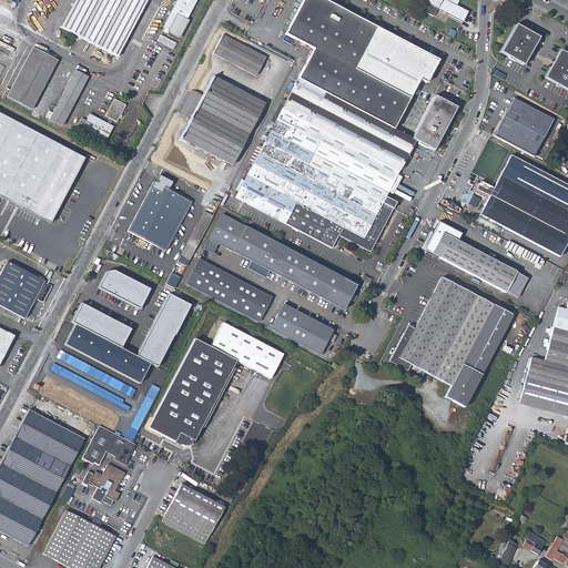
[(75,0),(61,28),(118,57),(146,0),(75,0)]
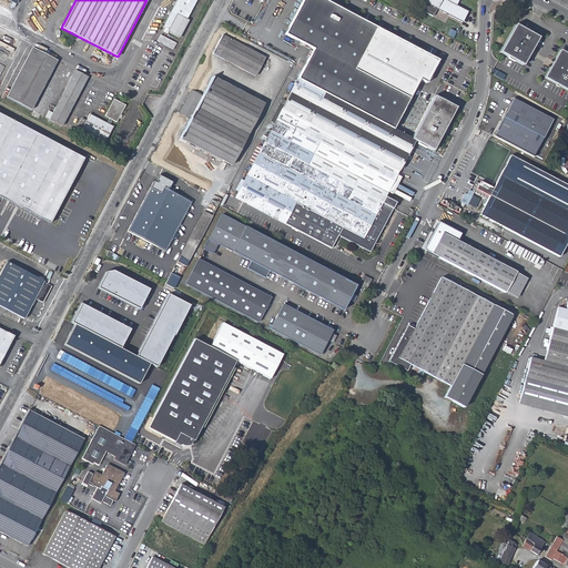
[(196,0),(178,0),(163,27),(162,31),(165,33),(166,31),(179,38),(188,20),(186,20),(196,0)]
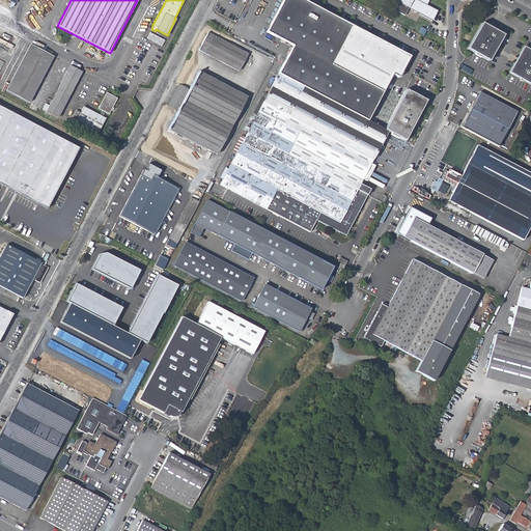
[(302,0),(283,0),(267,32),(292,46),(264,99),(262,103),(259,101),(250,118),(254,120),(220,185),(310,232),(316,221),(345,235),(367,195),(370,190),(362,186),(360,185),(371,163),(388,132),(404,141),(426,101),(406,90),(385,131),(367,121),(392,75),(398,78),(410,57),(302,0)]
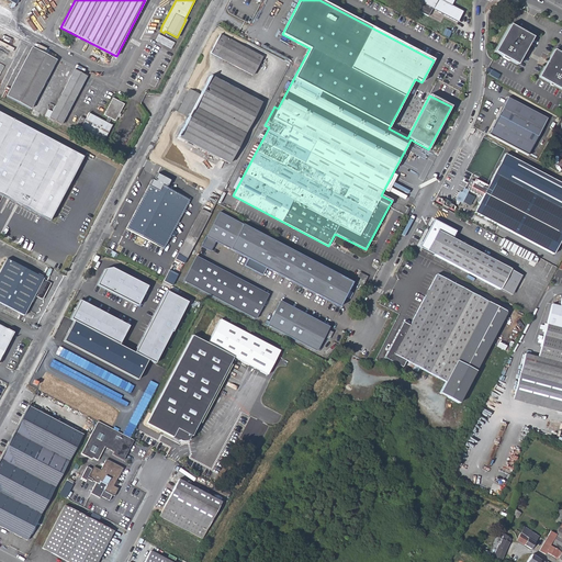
[(422,0),(416,11),(428,18),(433,10),(457,23),(462,13),(457,10),(450,7),(453,2),(453,1),(451,0),(422,0)]
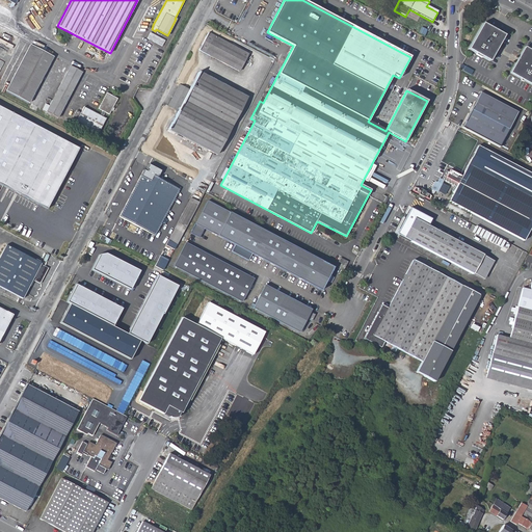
[(481,24),(467,50),(488,61),(503,35),(481,24)]
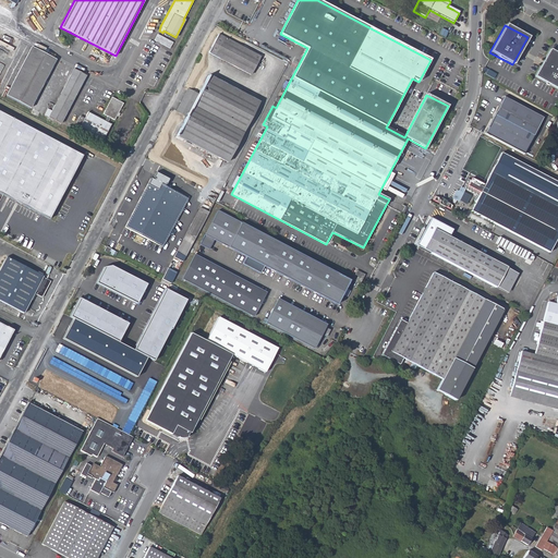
[(155,40),(170,49),(173,43),(157,34),(155,40)]
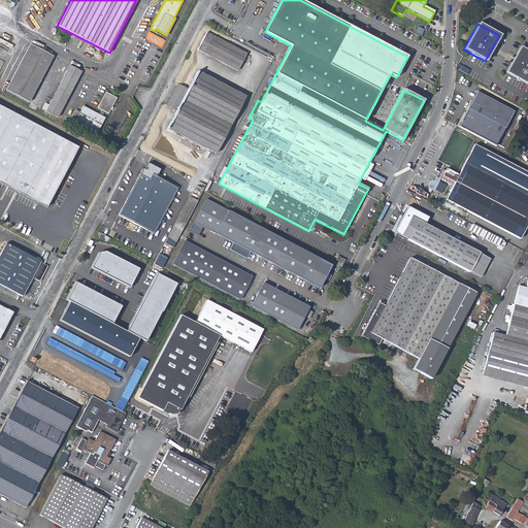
[(237,71),(244,58),(246,54),(206,33),(197,50),(237,71)]
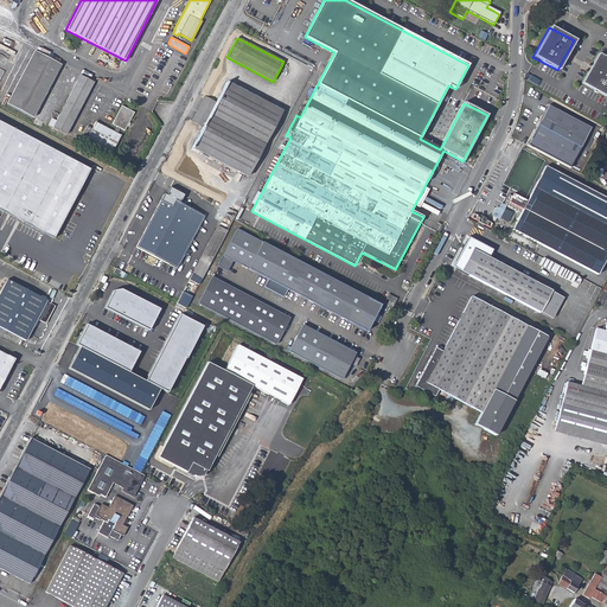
[(34,52),(31,58),(49,68),(52,61),(34,52)]
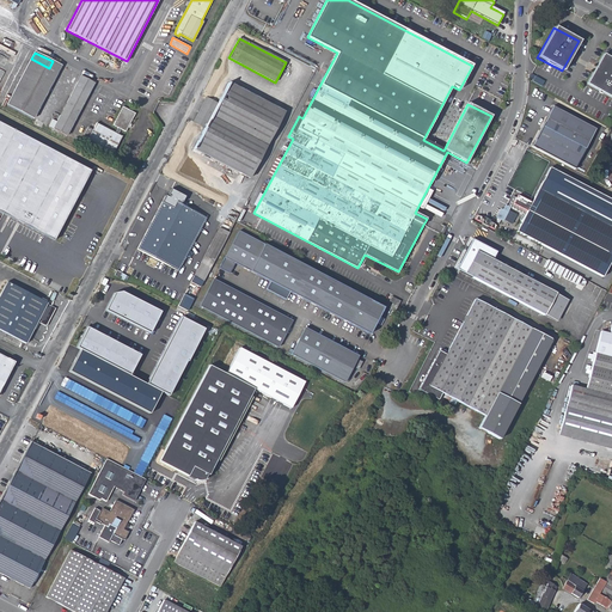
[(611,59),(603,54),(586,84),(611,98),(611,59)]
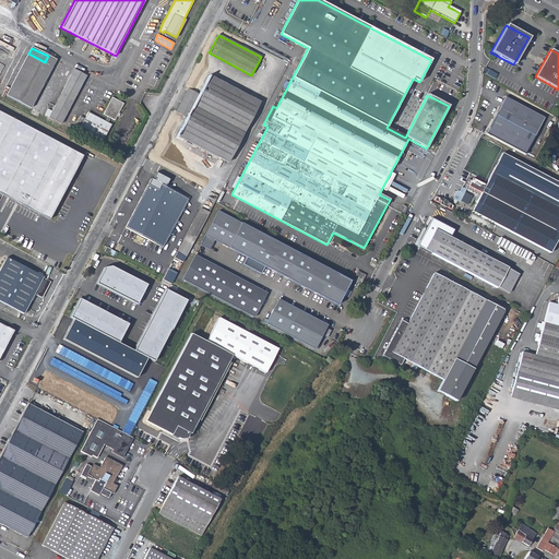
[(7,95),(31,108),(56,60),(48,56),(45,62),(28,54),(7,95)]
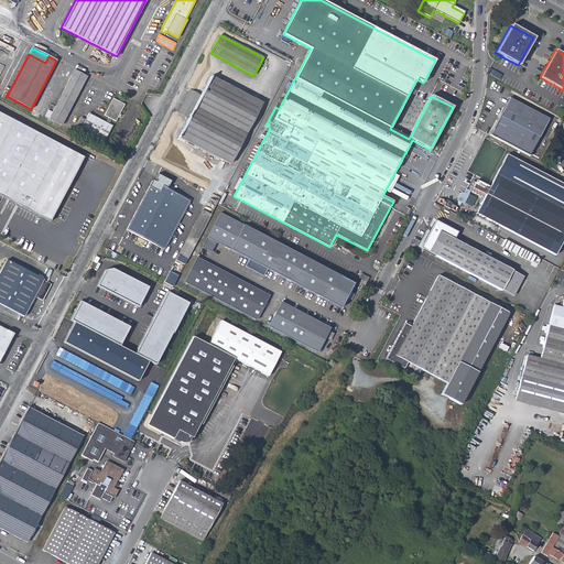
[(55,106),(67,112),(86,76),(74,69),(55,106)]
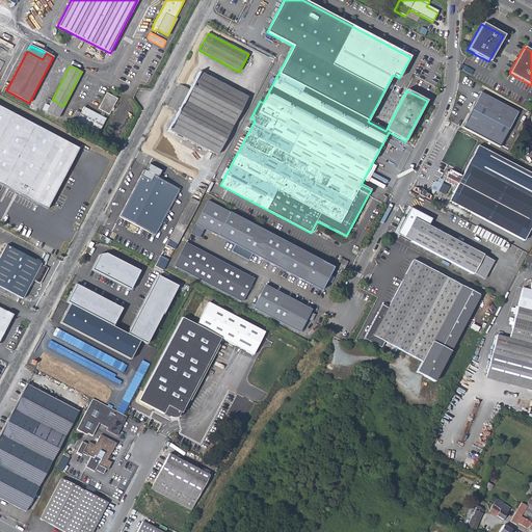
[(168,129),(216,155),(247,98),(198,72),(189,90),(179,85),(167,107),(178,112),(168,129)]
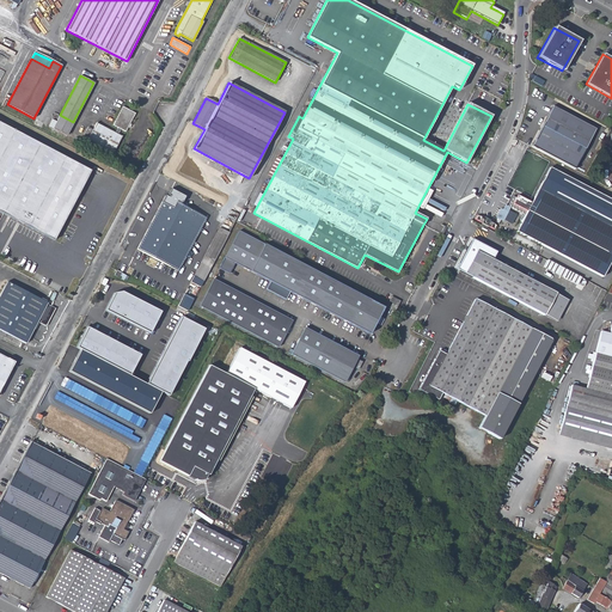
[(446,103),(436,123),(446,128),(457,108),(446,103)]
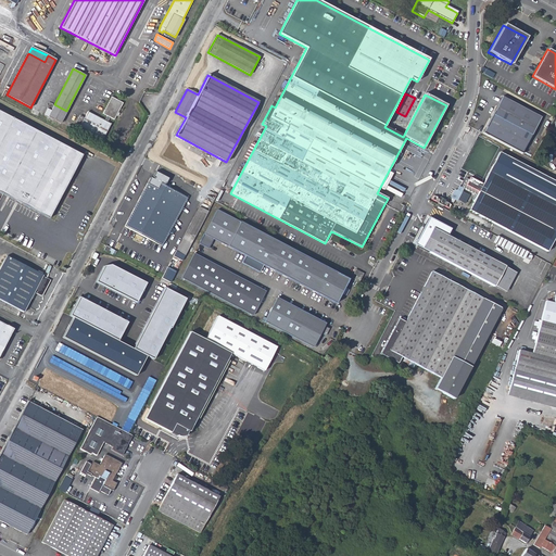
[(502,96),(482,131),(521,153),(541,116),(502,96)]
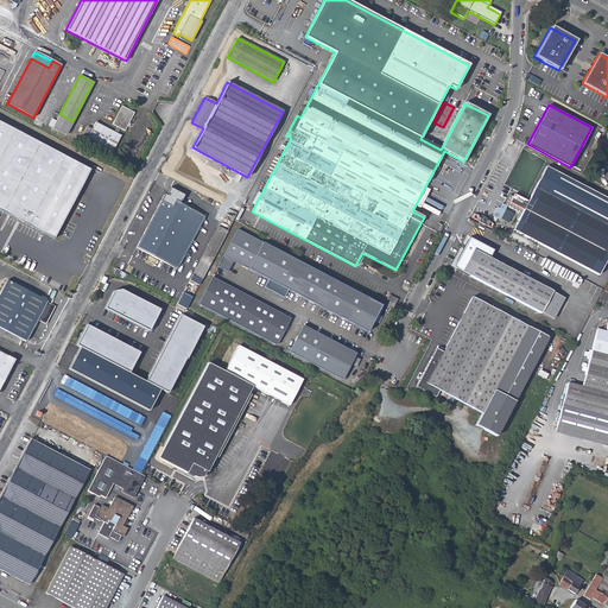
[(96,122),(93,128),(88,137),(88,138),(113,151),(121,135),(118,133),(120,128),(125,131),(134,113),(121,106),(112,125),(118,127),(114,132),(96,122)]
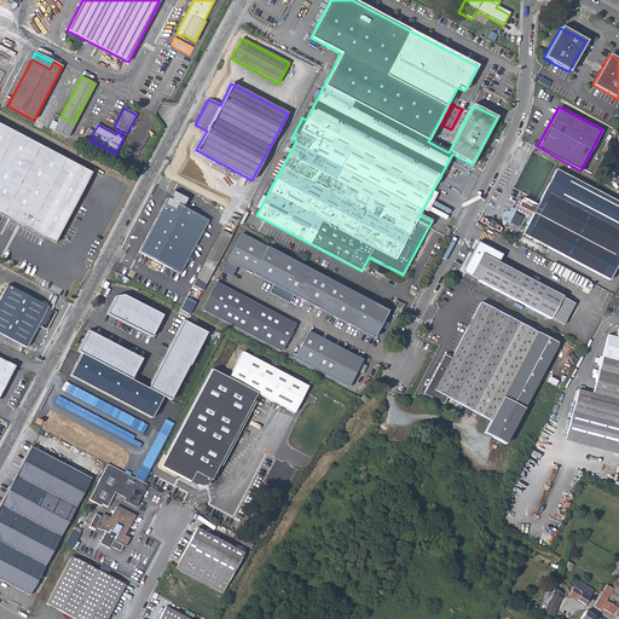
[(74,123),(61,116),(53,129),(67,137),(74,123)]
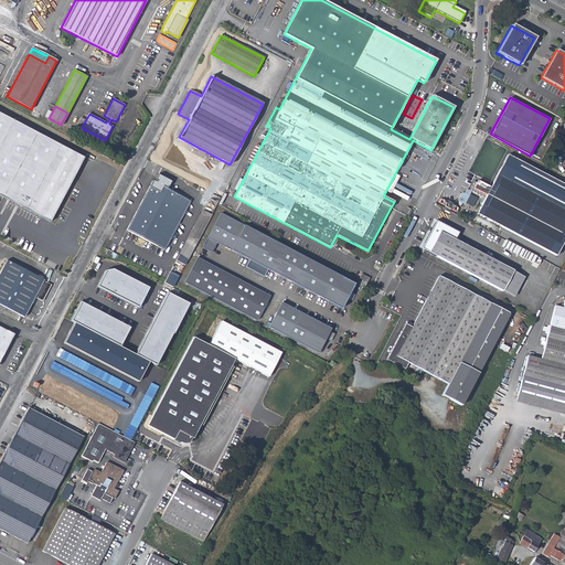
[(0,195),(50,222),(83,158),(0,113),(0,195)]
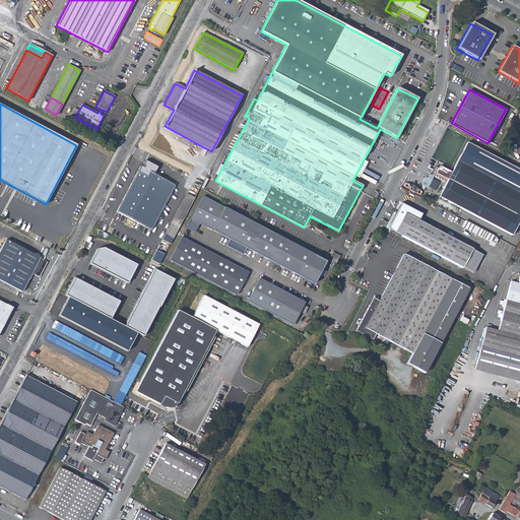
[(519,170),(466,142),(454,166),(451,173),(442,167),(440,170),(438,169),(436,167),(432,175),(446,183),(439,197),(511,235),(519,218),(519,170)]
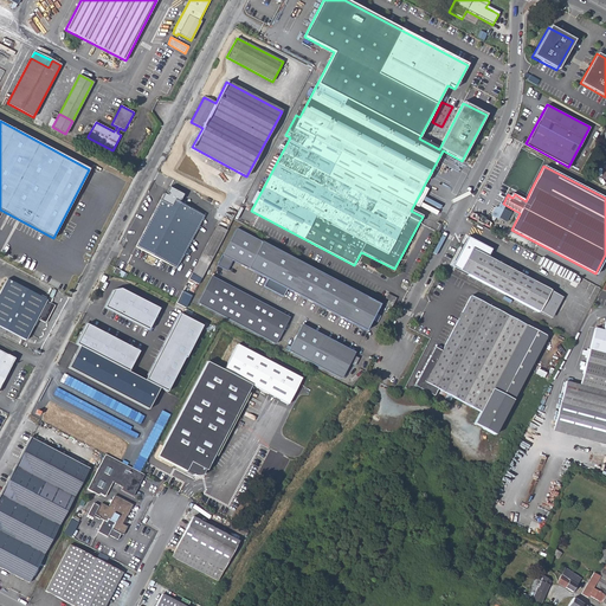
[(411,211),(413,212),(426,187),(424,186),(411,211)]
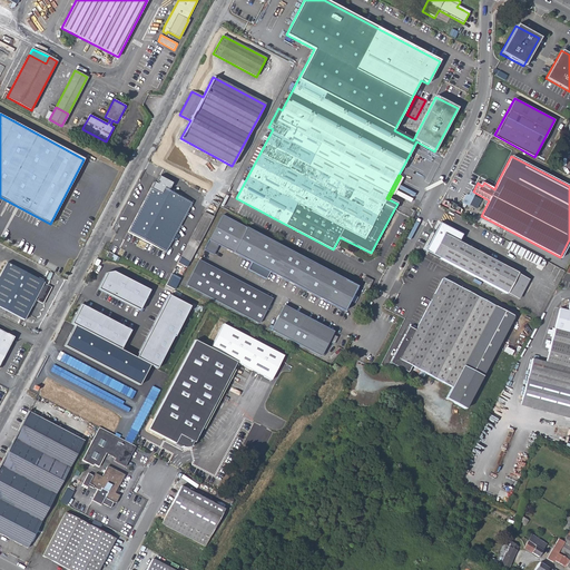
[(128,232),(166,253),(193,203),(154,183),(128,232)]
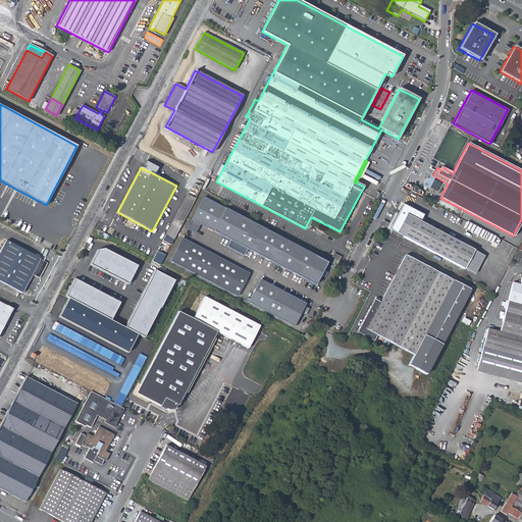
[(200,224),(213,231),(225,209),(204,197),(187,228),(196,232),(200,224)]
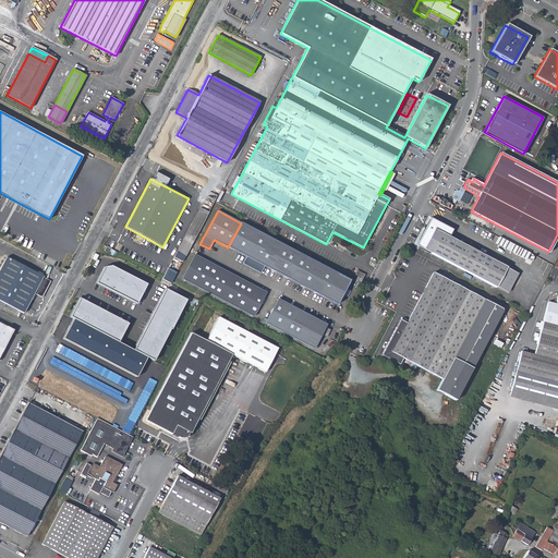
[(192,223),(201,228),(207,216),(198,211),(192,223)]
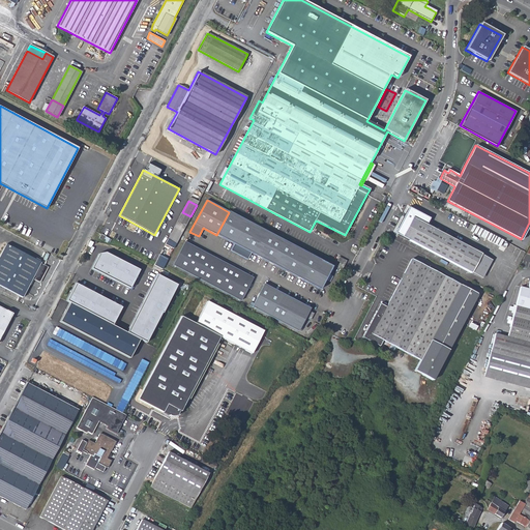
[(25,202),(22,209),(27,212),(30,205),(25,202)]
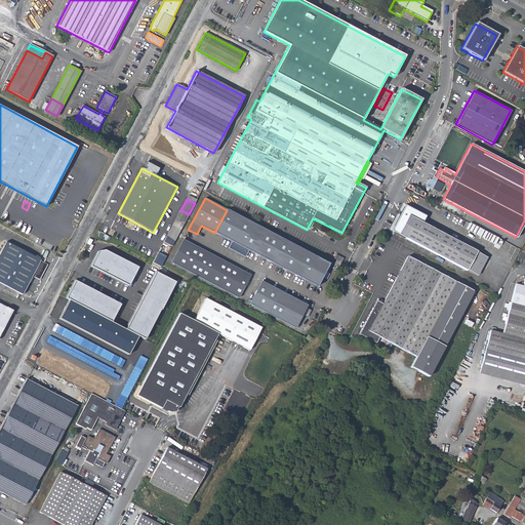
[(477,251),(423,224),(427,216),(405,205),(392,231),(467,271),(477,251)]
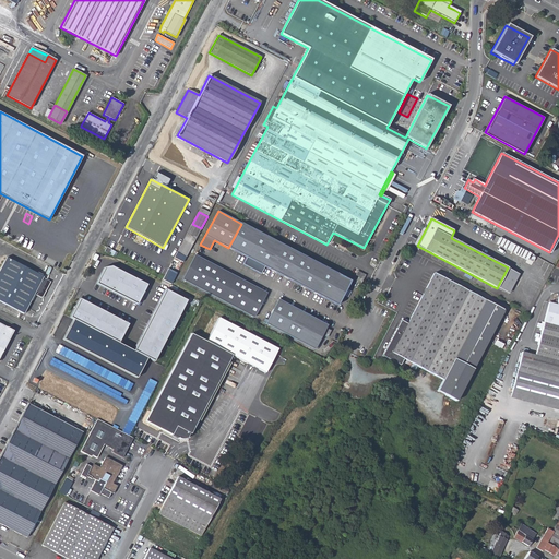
[(264,266),(276,273),(289,249),(241,224),(228,248),(247,257),(264,266)]
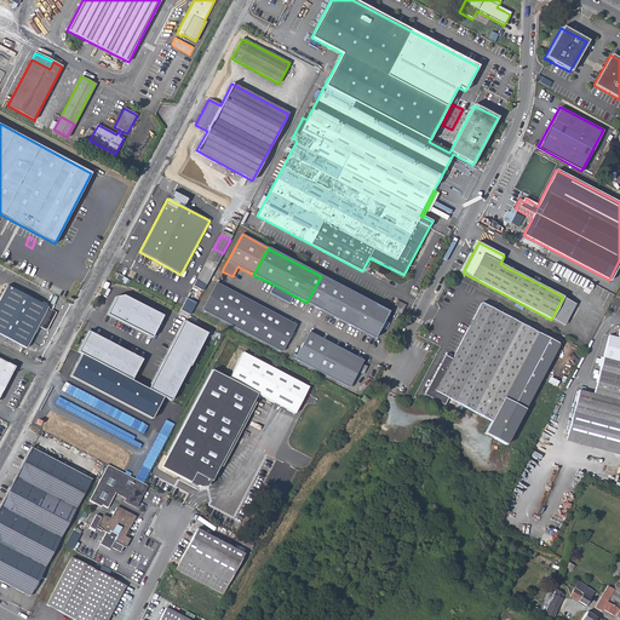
[(222,257),(211,252),(207,259),(204,268),(213,273),(217,264),(222,257)]
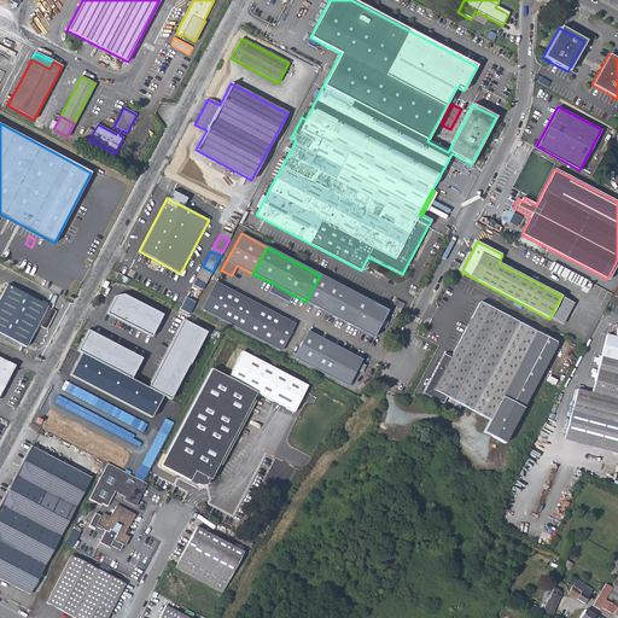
[(587,280),(532,252),(530,258),(583,287),(587,280)]
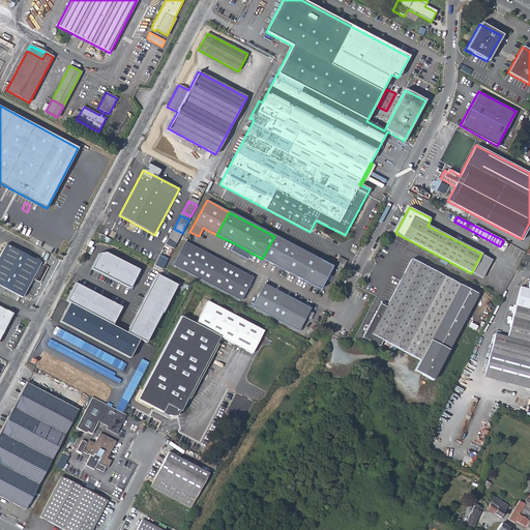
[(332,266),(274,236),(262,259),(320,289),(332,266)]
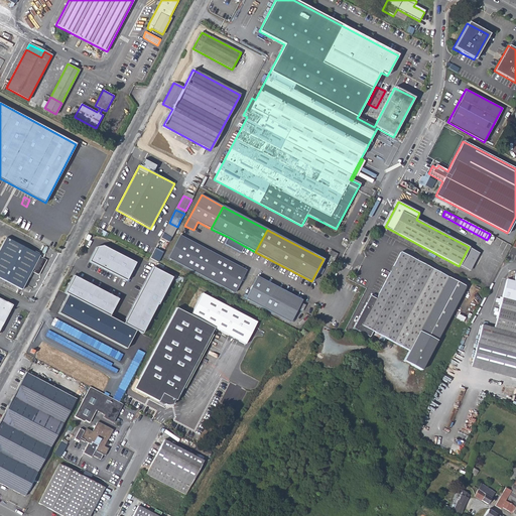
[(45,238),(57,243),(60,238),(48,232),(45,238)]
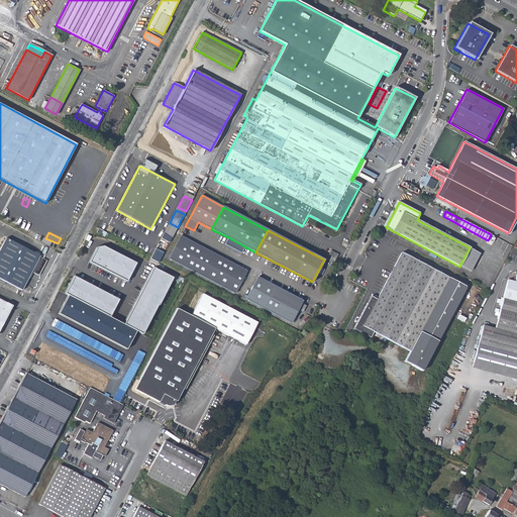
[(168,259),(234,294),(246,272),(180,236),(168,259)]
